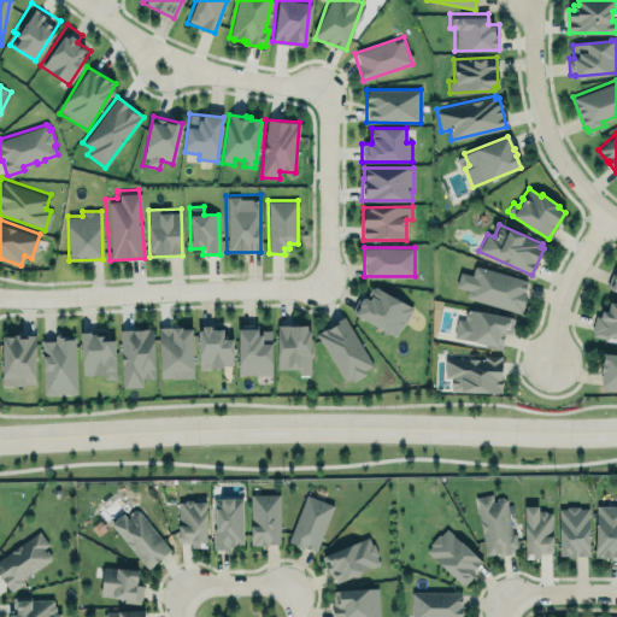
[(527,280),(476,265),(474,266),(471,275),(459,271),(456,286),(468,289),(465,295),(466,298),(519,312),(521,309),(522,309),(527,293),(523,292),(527,280)]
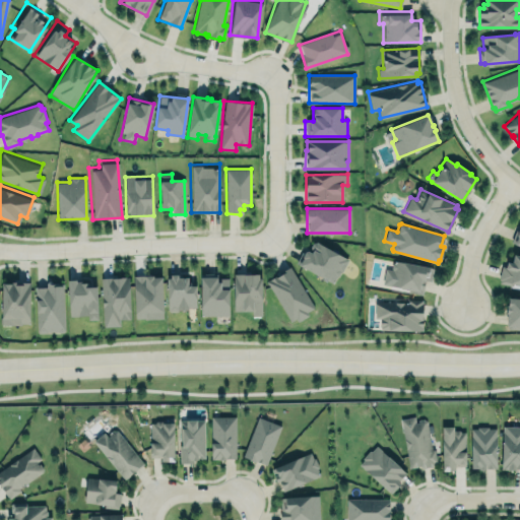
[(303,249),(296,263),(333,284),(347,259),(316,241),(312,243),(310,247),(313,249),(311,253),(303,249)]
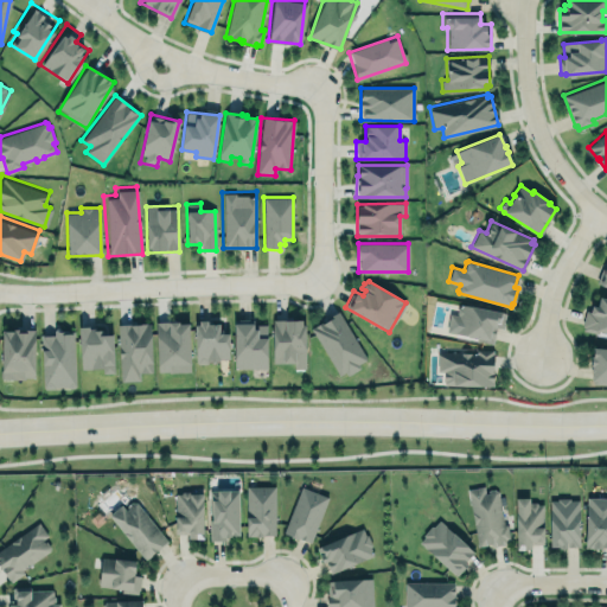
[(586,308),(589,310),(592,301),(596,302),(599,293),(606,294),(606,330),(598,327),(598,331),(583,326),(583,324),(582,324),(586,308)]
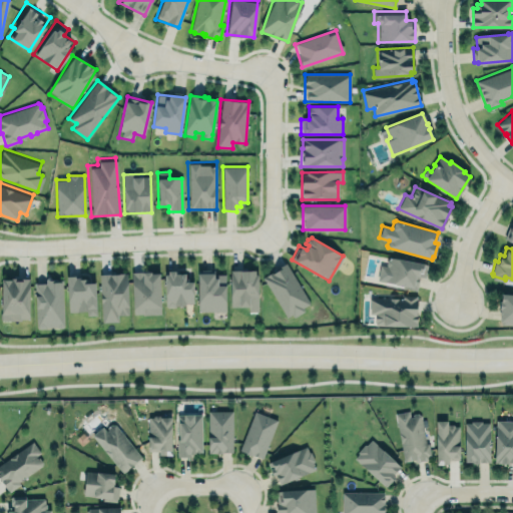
[(378,277),(380,265),(386,266),(388,257),(427,265),(424,278),(420,277),(417,291),(402,289),(403,286),(384,282),(384,278),(378,277)]
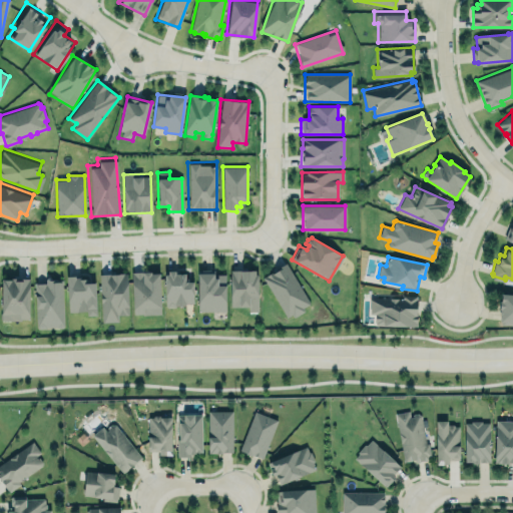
[(270,274),(286,263),(310,303),(303,308),(304,311),(294,318),(292,314),(287,318),(263,278),(270,274)]
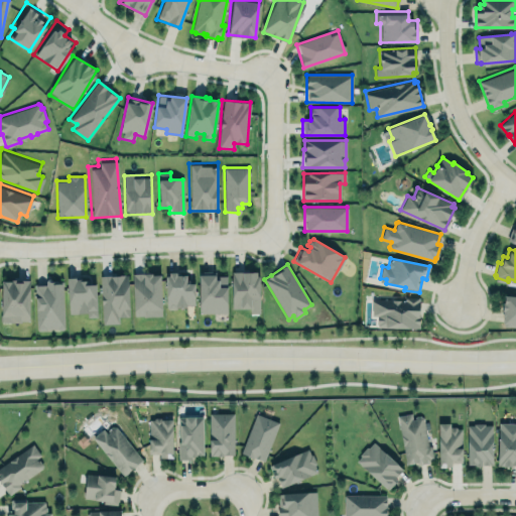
[(199,271),(200,313),(227,313),(227,276),(216,276),(216,275),(215,275),(215,271),(199,271)]
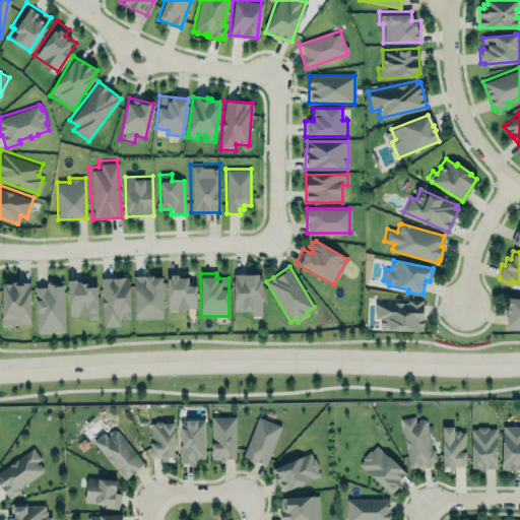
[(167,278),(171,278),(170,274),(178,274),(178,278),(188,278),(188,286),(196,286),(196,308),(188,308),(187,310),(178,311),(177,312),(171,312),(168,310),(167,278)]
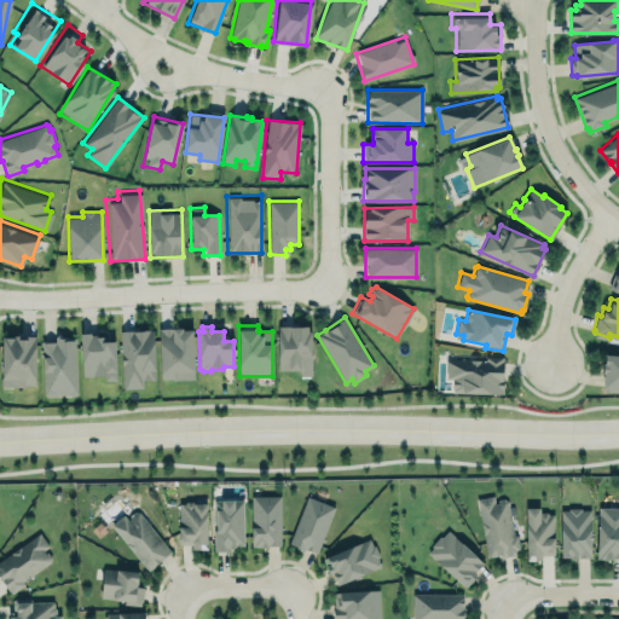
[(278,327),(278,370),(289,370),(289,371),(300,371),(300,376),(312,376),(312,331),(308,331),(308,327),(278,327)]
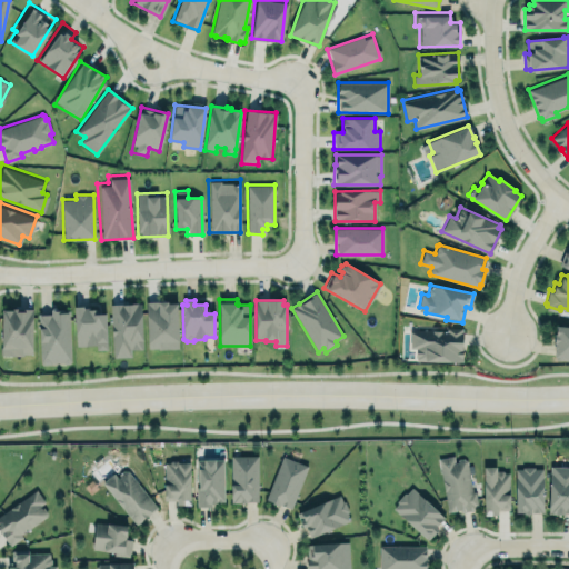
[(146,301),(160,301),(160,302),(167,302),(167,305),(177,303),(179,341),(159,342),(159,348),(148,348),(146,301)]
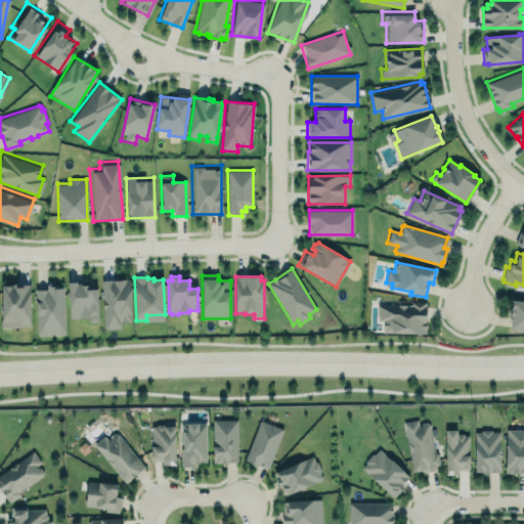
[(0,278),(0,326),(30,326),(31,279),(0,278)]
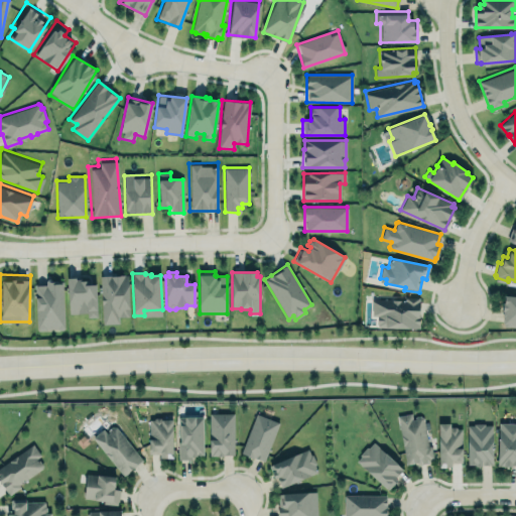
[(100,275),(101,324),(119,323),(119,317),(129,316),(128,274),(100,275)]
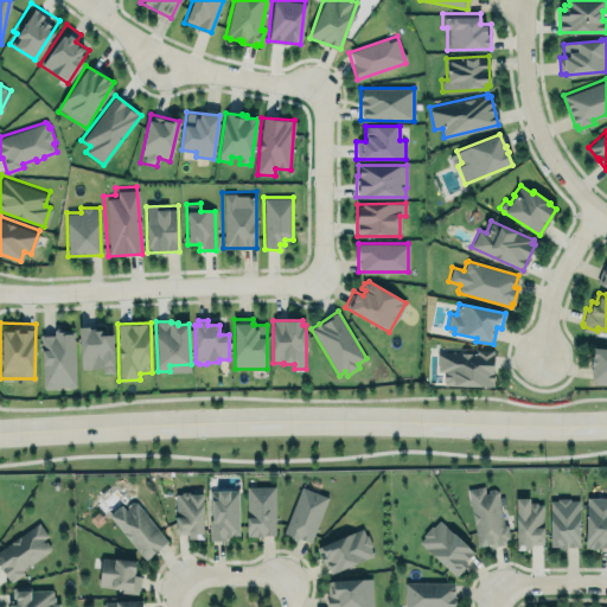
[(80,327),(81,369),(102,368),(102,374),(114,372),(113,334),(103,334),(103,330),(95,330),(95,327),(80,327)]
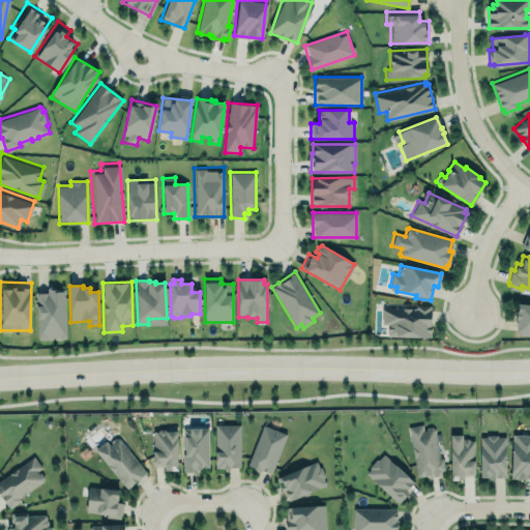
[(36,339),(65,339),(64,288),(47,288),(47,292),(36,292),(36,339)]
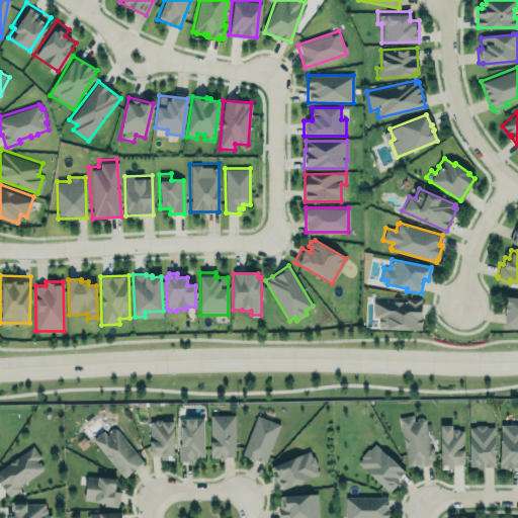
[(517,293),(506,292),(506,300),(505,300),(504,314),(504,320),(504,323),(505,323),(505,326),(517,326),(517,293)]
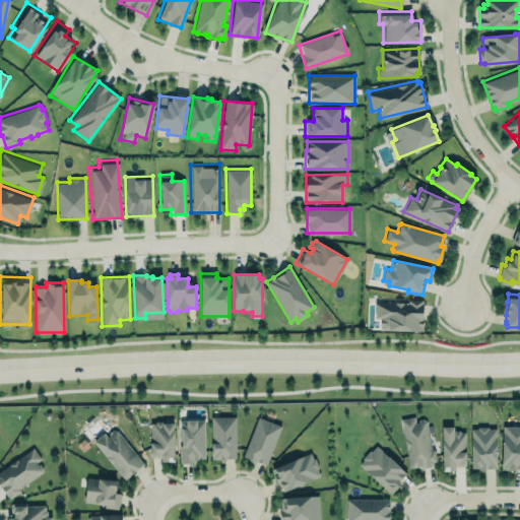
[(375,302),(374,318),(381,318),(381,329),(389,329),(389,331),(423,331),(423,321),(421,320),(423,300),(407,300),(407,302),(376,302),(375,302)]
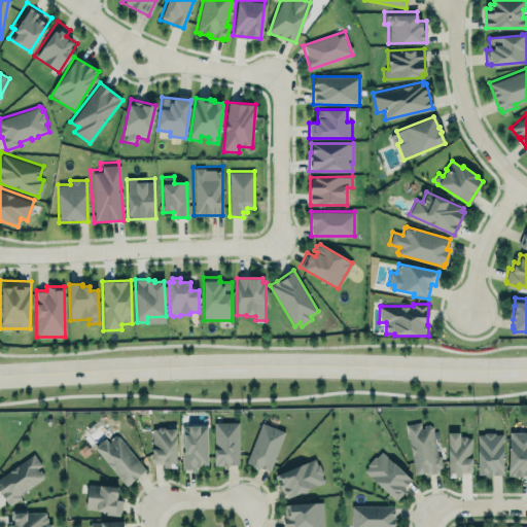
[(414,472),(405,423),(419,421),(420,427),(422,426),(424,424),(428,423),(432,426),(437,453),(440,452),(443,467),(440,468),(440,470),(435,471),(435,470),(429,471),(429,472),(426,473),(426,470),(414,472)]
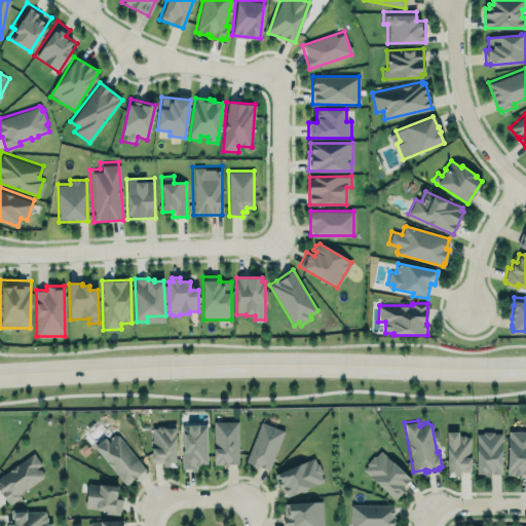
[(214,464),(238,463),(237,421),(213,421),(214,464)]
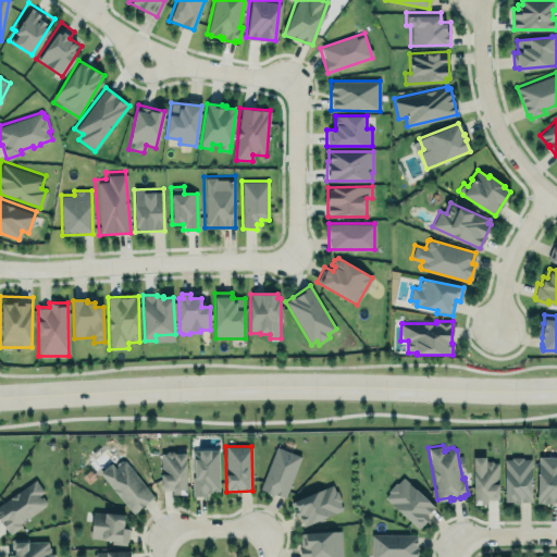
[(259,489),(276,446),(300,456),(285,497),(283,497),(275,494),(273,494),(273,495),(268,493),(259,489)]
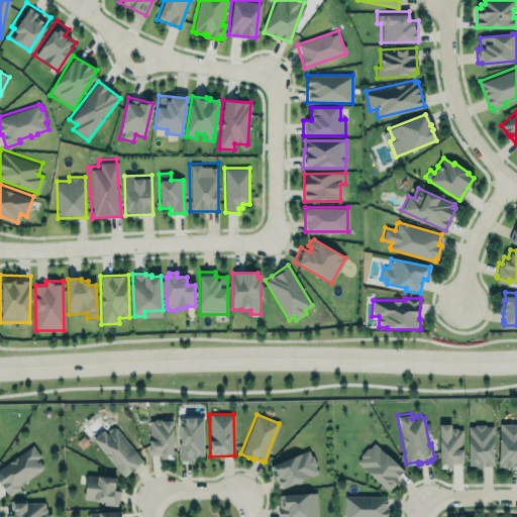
[(203,456),(203,417),(178,417),(178,437),(181,437),(181,442),(179,442),(179,460),(191,460),(191,457),(197,457),(197,456),(203,456)]
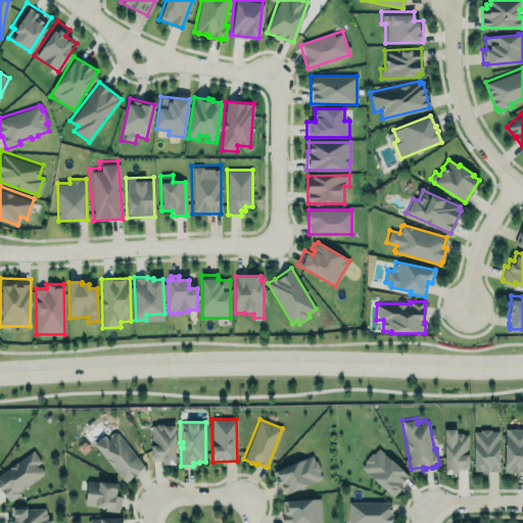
[(151,460),(161,460),(161,464),(175,464),(174,424),(150,424),(151,460)]
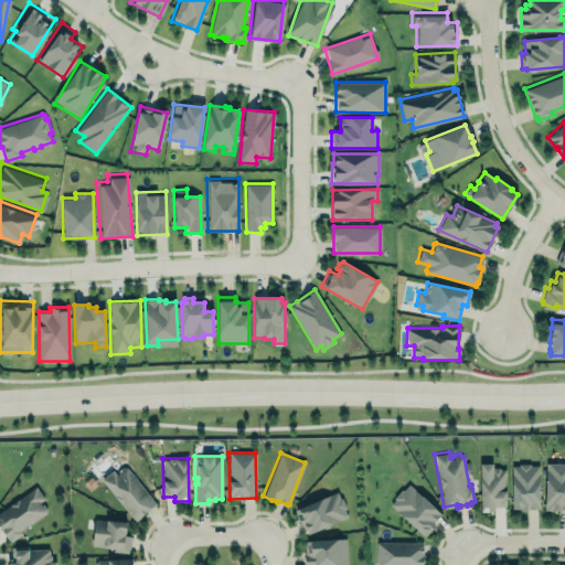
[(564,461),(545,460),(545,477),(545,478),(543,507),(551,508),(554,507),(558,508),(560,507),(564,505),(564,461)]
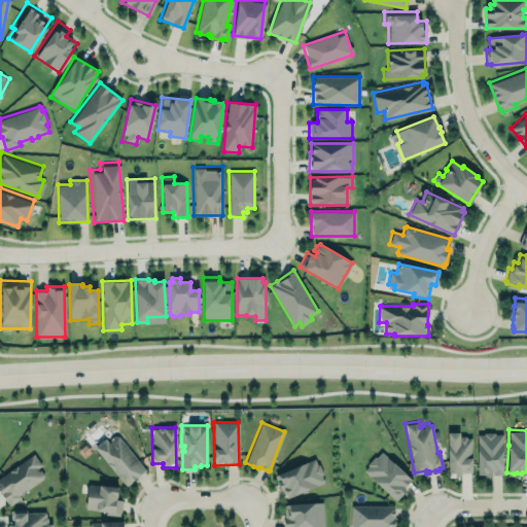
[(471,471),(471,436),(460,436),(460,431),(447,431),(448,477),(460,477),(460,471),(471,471)]
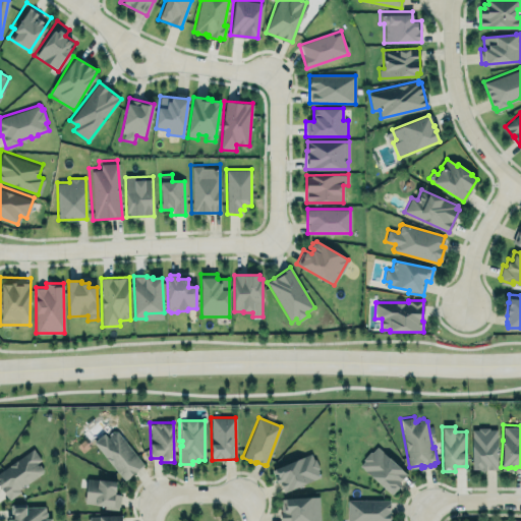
[(477,426),(477,428),(471,428),(471,465),(478,465),(478,467),(485,467),(485,466),(496,466),(497,428),(488,428),(488,426),(477,426)]
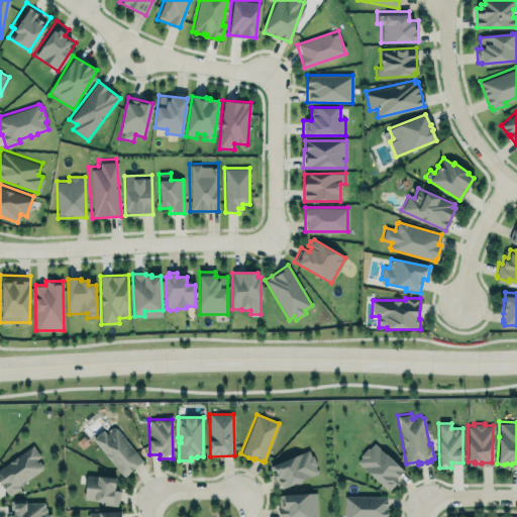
[(93,437),(103,430),(107,434),(109,433),(108,430),(112,427),(115,427),(142,460),(133,468),(131,471),(123,477),(93,437)]
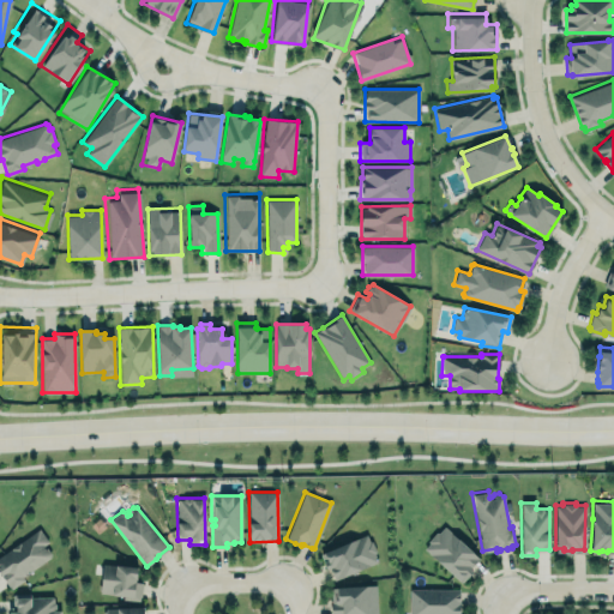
[(444,525),(479,558),(475,564),(471,567),(470,569),(473,571),(470,575),(467,577),(467,576),(461,582),(459,581),(458,581),(423,548),(428,542),(427,541),(435,531),(438,533),(444,525)]
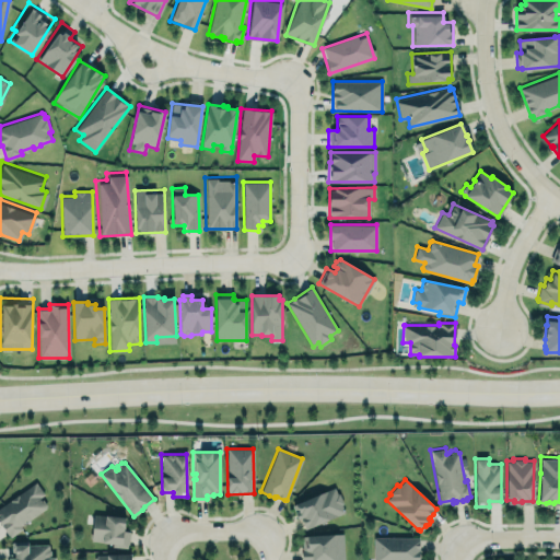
[(0,505),(35,481),(44,493),(39,497),(41,499),(43,499),(46,504),(46,508),(20,525),(22,527),(10,536),(6,531),(3,528),(1,525),(0,523),(0,505)]
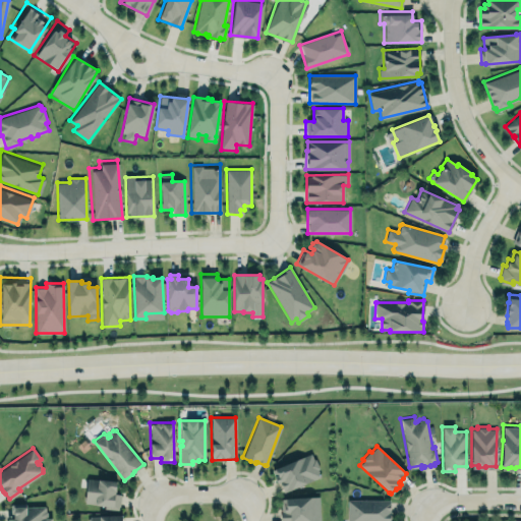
[(283,490),(320,475),(317,469),(319,468),(315,458),(313,459),(310,453),(271,469),(276,483),(280,481),(283,490)]
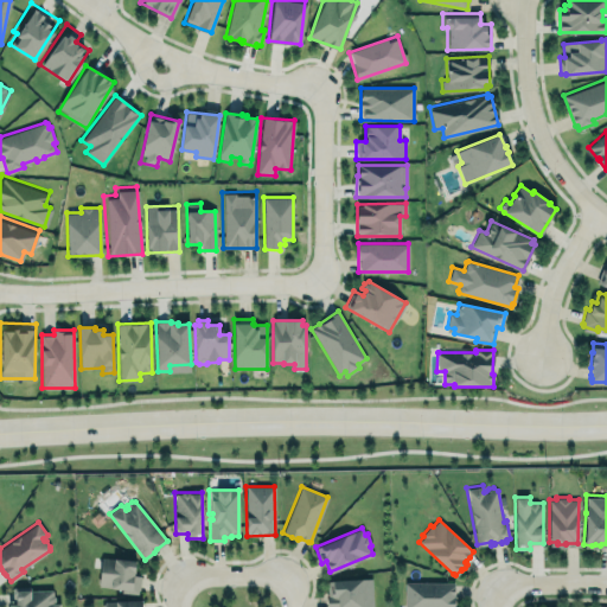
[(140,574),(139,588),(138,588),(136,593),(121,592),(121,587),(98,586),(98,583),(97,582),(97,576),(100,576),(101,555),(113,556),(113,555),(135,557),(134,574),(140,574)]
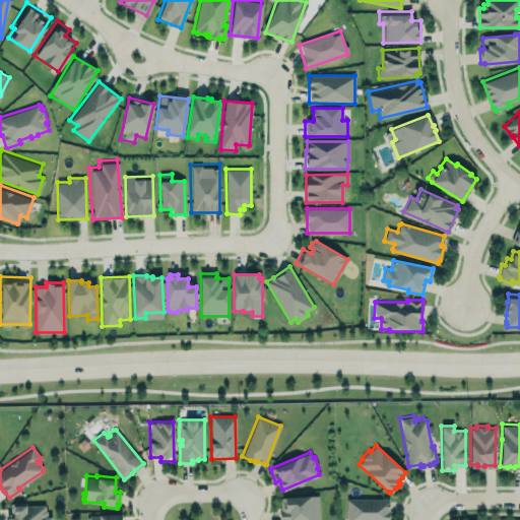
[(319,519),(318,496),(279,497),(279,519),(319,519)]
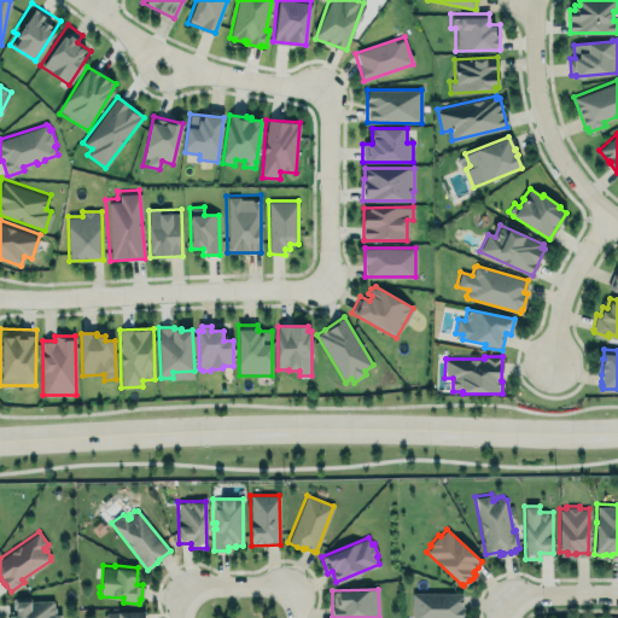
[(412,617),(412,593),(462,593),(462,595),(460,598),(462,599),(462,606),(464,606),(462,617),(412,617)]
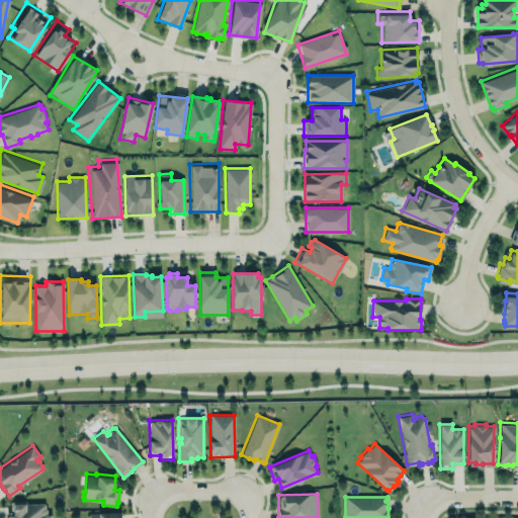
[(51,517),(51,513),(47,513),(46,508),(45,507),(44,502),(25,503),(25,502),(24,500),(11,501),(11,504),(10,504),(11,514),(7,514),(7,517),(51,517)]
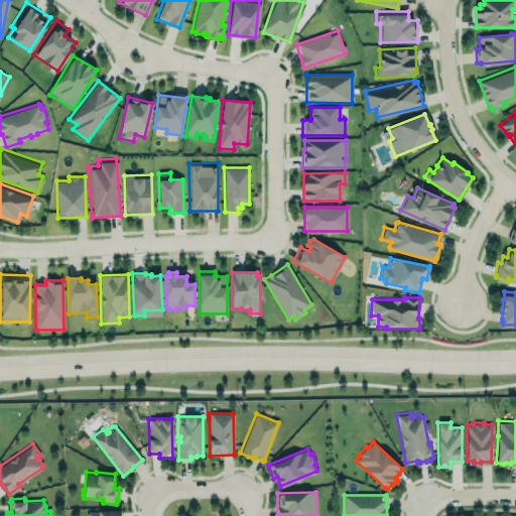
All buildings are outlined.
